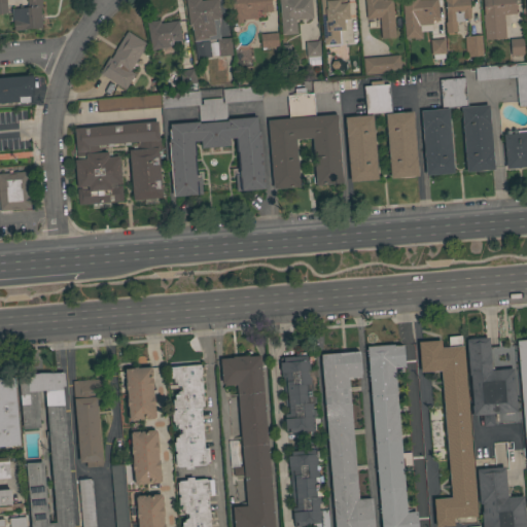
[(41,0),(42,6),(40,7),(42,28),(13,31),(13,21),(12,21),(11,9),(19,8),(19,5),(22,5),(22,8),(27,7),(26,6),(28,6),(27,0),(41,0)]
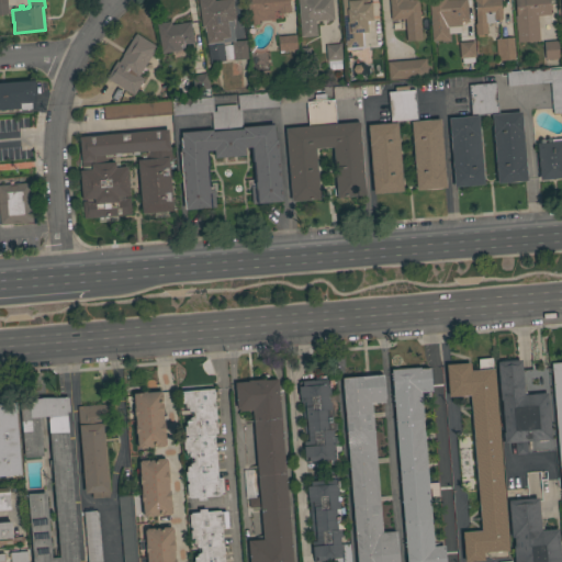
[(234,42),(231,42),(206,45),(204,27),(202,27),(198,0),(213,0),(214,1),(223,0),(233,0),(235,20),(233,21),(234,24),(232,29),(234,42)]
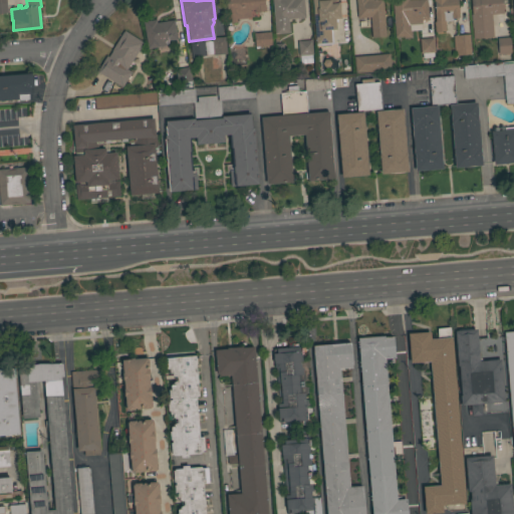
[(236,19),(237,23),(227,23),(225,0),(263,0),(264,6),(265,6),(265,12),(254,13),(254,10),(249,10),(250,18),(236,19)]
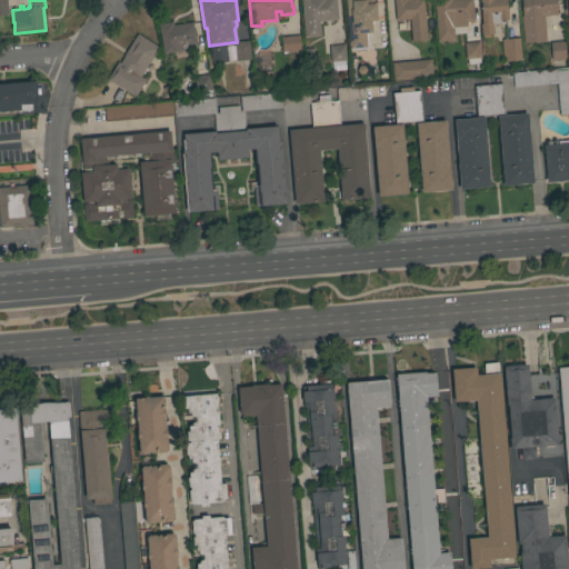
[(300,0),(336,0),(338,20),(319,21),(320,37),(303,38),(300,0)]
